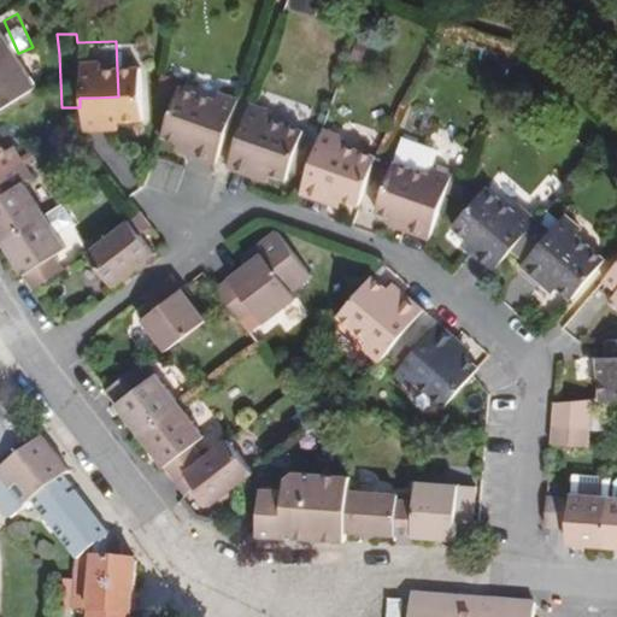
[(335,47),(323,42),(317,58),(329,62),(335,47)]
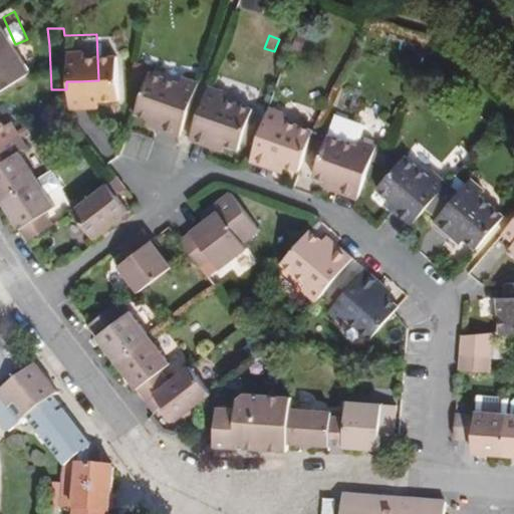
[(162,64),(132,53),(117,93),(132,98),(143,101),(142,109),(163,116),(182,63),(164,57),(162,64)]
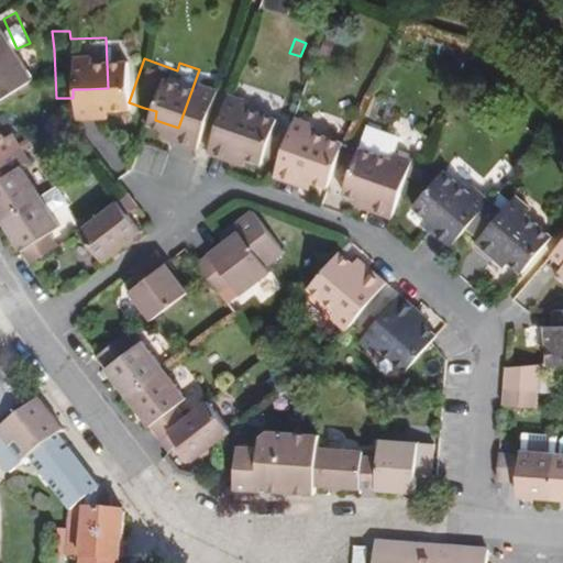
[(258,99),(206,80),(188,131),(220,142),(222,135),(243,141),(245,134),(249,124),(257,127),(265,106),(257,101),(258,99)]
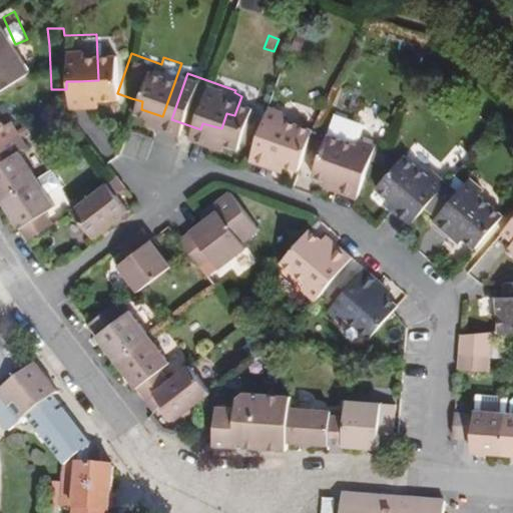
[(296,113),(297,109),(267,99),(269,92),(251,86),(232,141),(253,148),(257,141),(266,145),(283,150),(291,128),(296,113)]
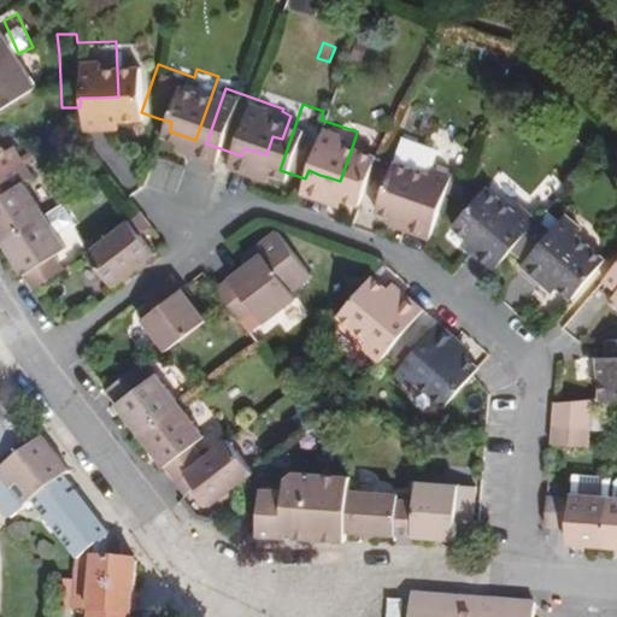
[(413,213),(434,150),(412,141),(416,125),(394,117),(395,113),(382,110),(359,187),(377,193),(391,197),(389,205),(413,213)]
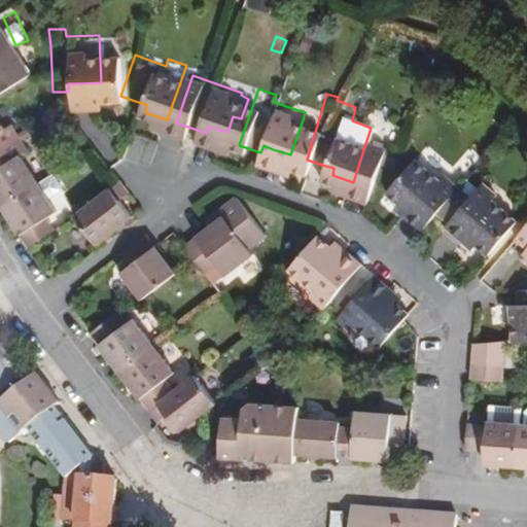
[(134,109),(145,112),(146,104),(135,101),(134,109)]
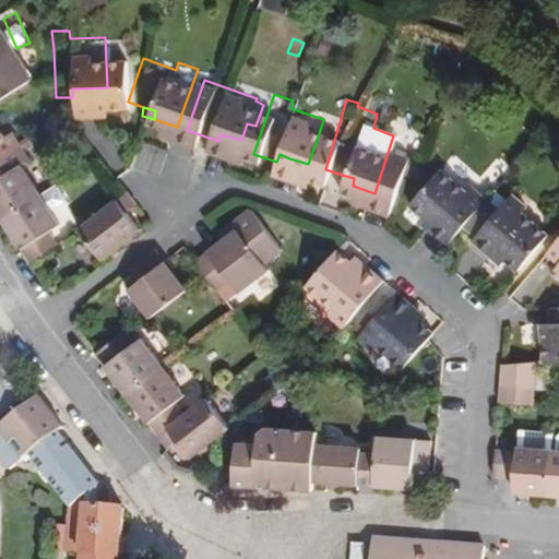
[(252,137),(256,126),(247,123),(244,133),(252,137)]
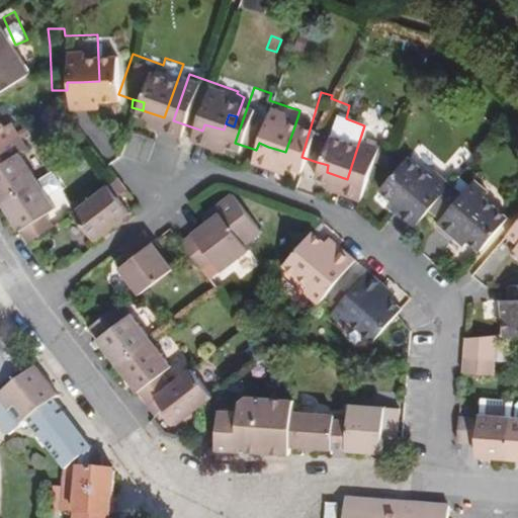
[(310,117),(298,114),(293,130),(306,134),(310,117)]
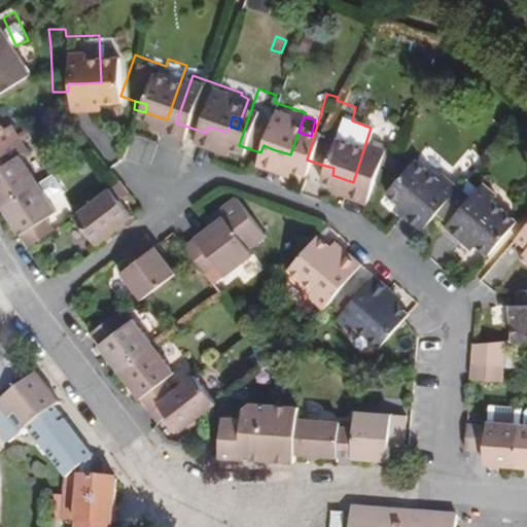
[(0,172),(19,161),(1,132),(5,128),(0,119),(0,172)]
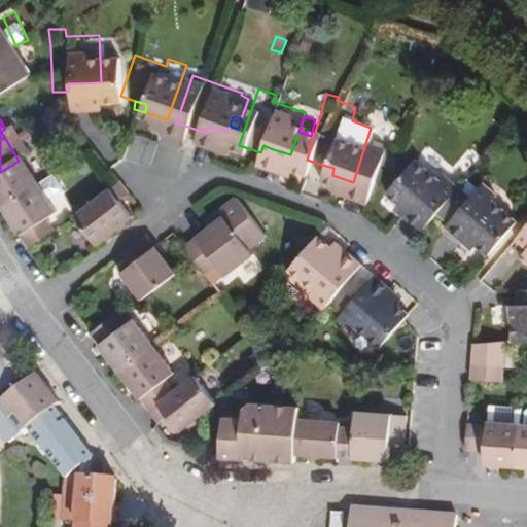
[(383,136),(374,134),(370,150),(378,152),(383,136)]
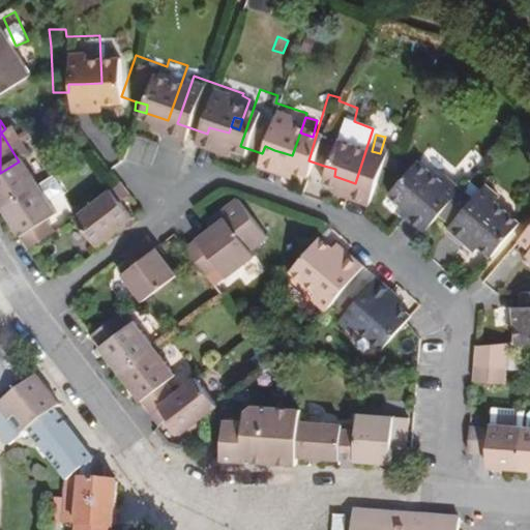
[(437,156),(432,160),(407,141),(379,171),(391,182),(402,190),(396,197),(413,213),(430,193),(441,203),(437,207),(455,224),(461,218),(469,227),(479,236),(508,202),(486,181),(489,176),(476,165),(463,179),(450,167),(437,156)]
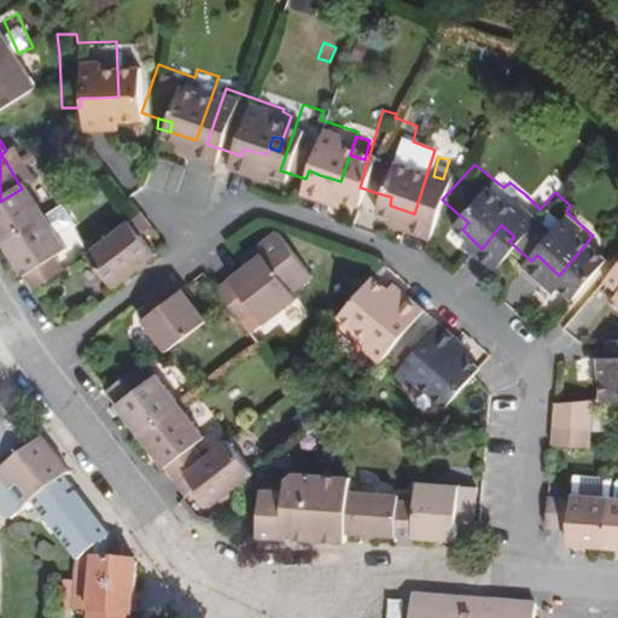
[(316,182),(320,175),(309,170),(305,179),(316,182)]
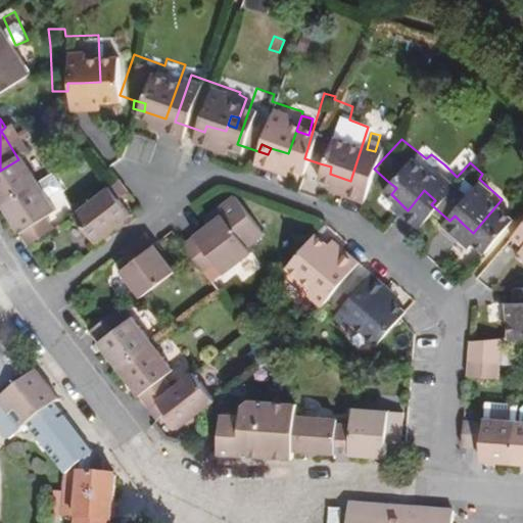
[(18,159),(0,171),(0,210),(8,224),(33,207),(28,196),(36,189),(18,159)]
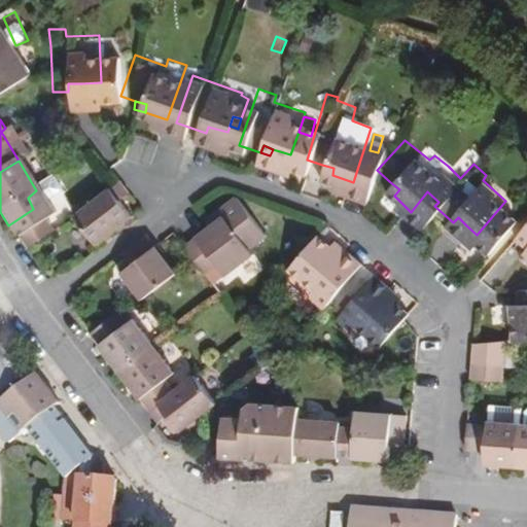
[(99,178),(107,171),(99,161),(54,197),(72,222),(109,194),(99,178)]
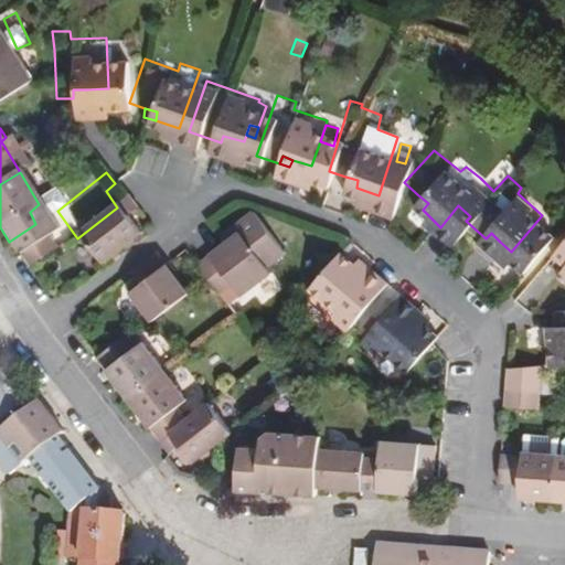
[(358,180),(345,177),(343,184),(356,188),(358,180)]
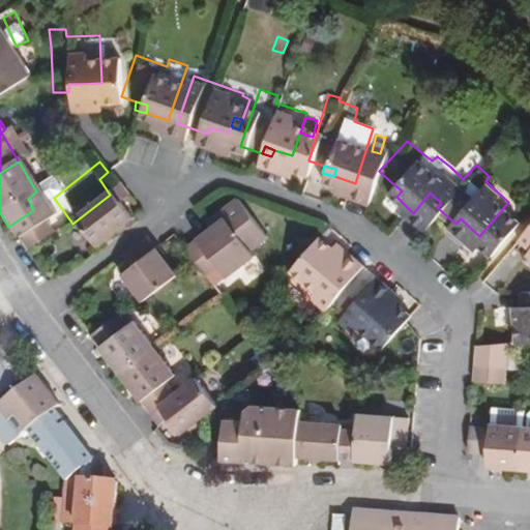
[(402,190),(391,182),(386,189),(396,197),(402,190)]
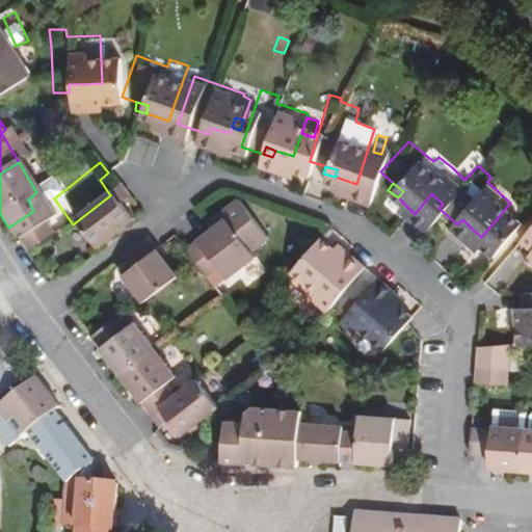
[(192,247),(213,273),(227,265),(234,275),(257,259),(255,253),(271,240),(245,201),(212,221),(217,230),(192,247)]
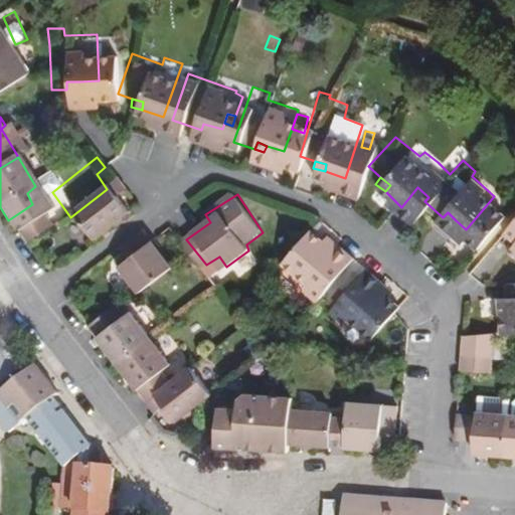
[(289,273),(301,283),(340,237),(325,225),(321,229),(312,223),(296,209),(267,243),(294,267),(289,273)]
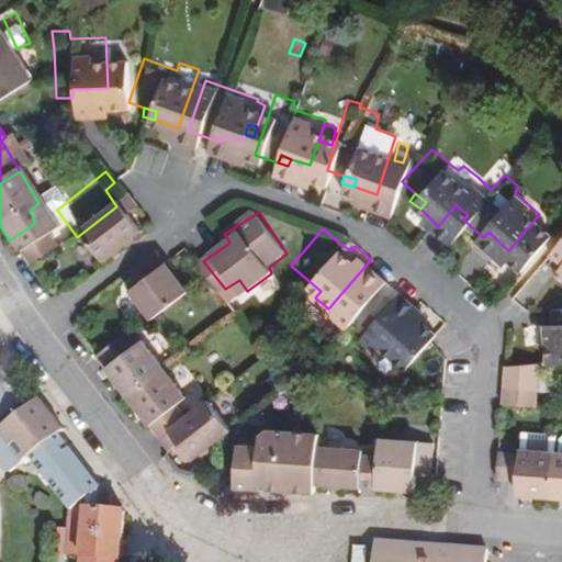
[(489,232),(483,237),(492,246),(497,240),(489,232)]
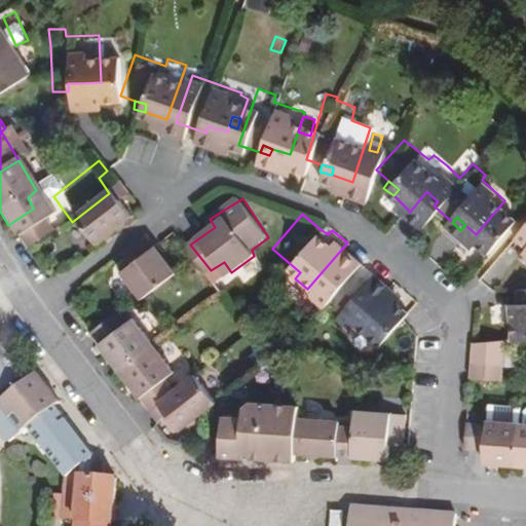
[(328,234),(332,230),(324,223),(318,228),(328,234)]
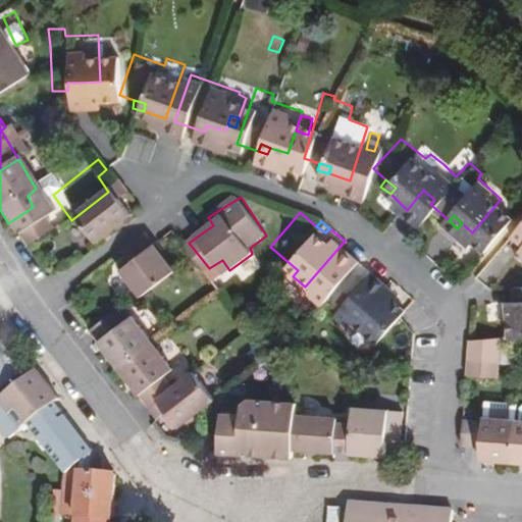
[(521,226),(513,238),(521,244),(521,226)]
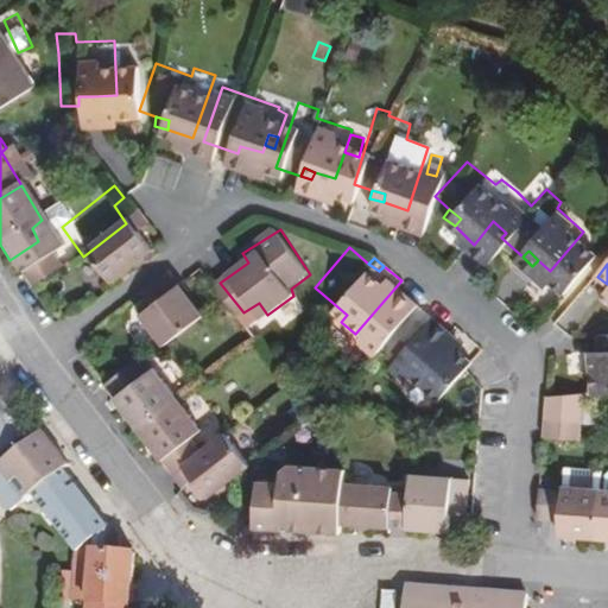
[(171,267),(140,292),(145,301),(151,309),(143,316),(165,344),(206,314),(181,282),(171,267)]
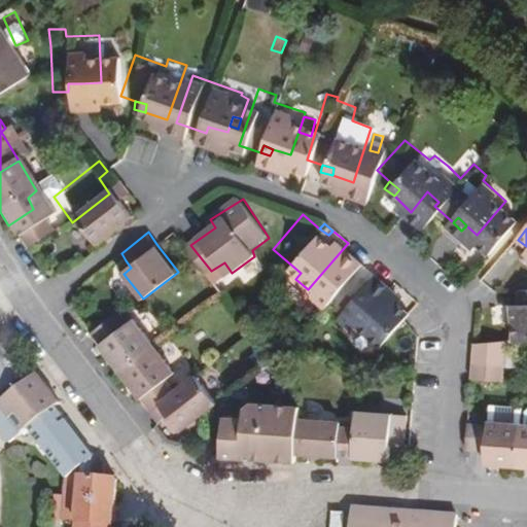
[(365,329),(388,304),(395,293),(382,282),(375,278),(381,270),(363,255),(322,302),(337,313),(341,309),(365,329)]
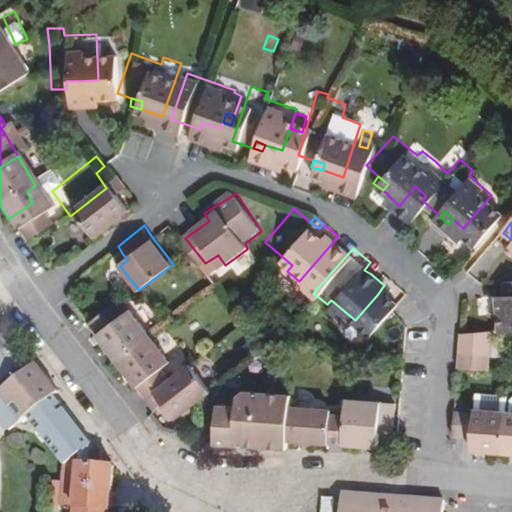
[(377,269),(370,262),(364,270),(371,274),(377,269)]
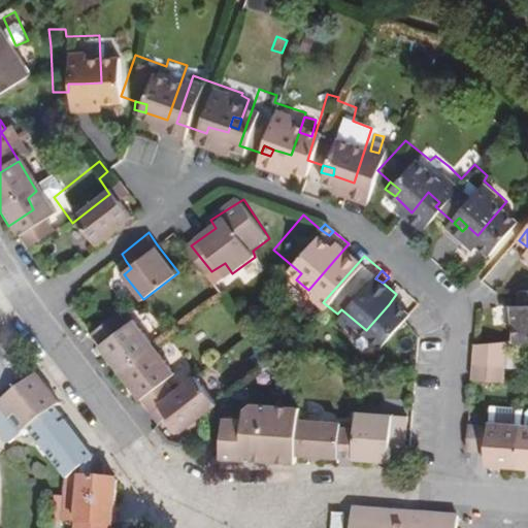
[(508,302),(509,340),(527,338),(527,288),(523,289),(522,302),(508,302)]
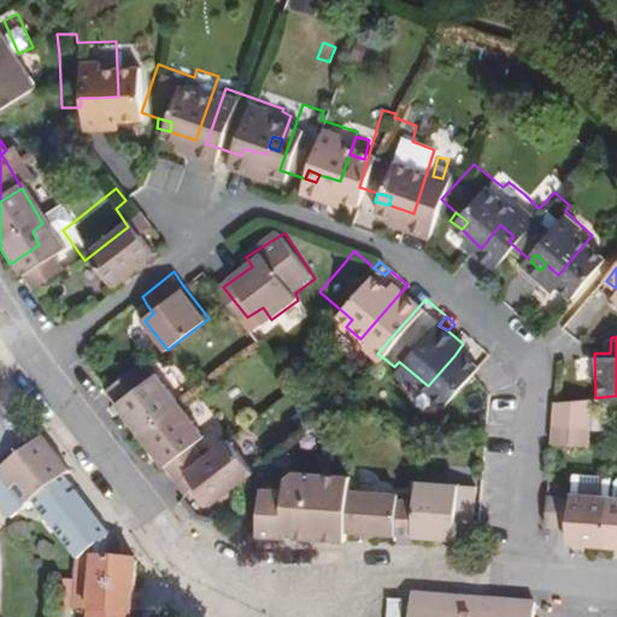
[(125,341),(116,350),(122,358),(134,350),(125,341)]
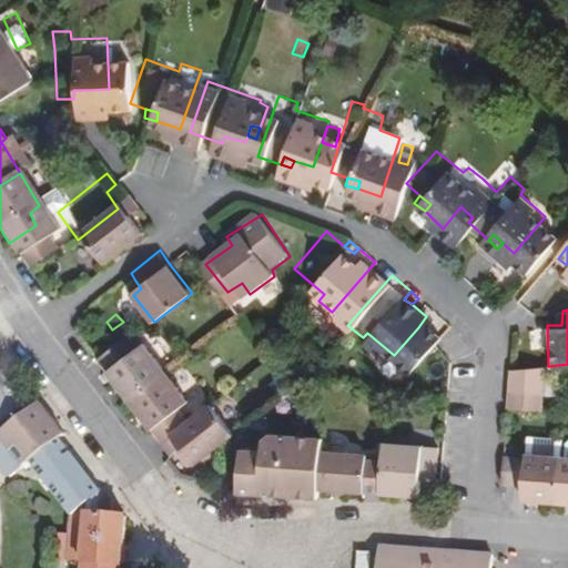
[(74,337),(152,434),(160,427),(173,444),(204,421),(215,413),(192,384),(184,389),(169,401),(163,394),(159,388),(169,381),(123,322),(112,330),(107,322),(102,316),(74,337)]
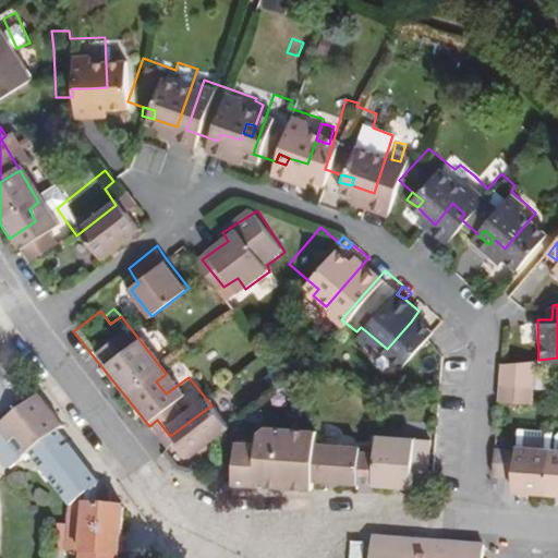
[(0,453),(9,469),(32,457),(67,509),(62,516),(63,557),(71,557),(113,557),(116,513),(60,436),(65,434),(60,425),(57,416),(47,398),(36,403),(0,336),(0,341),(3,348),(0,349),(0,453)]
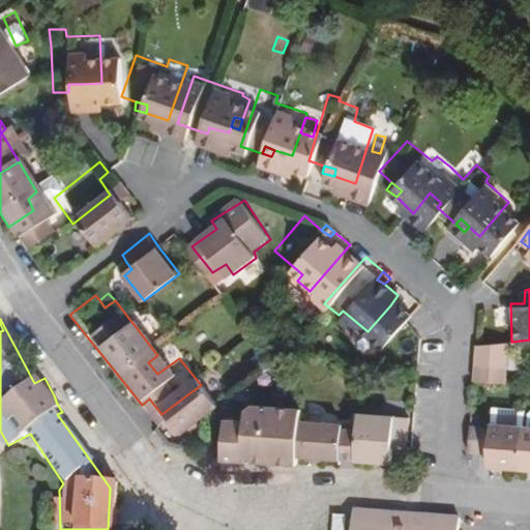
[(507,351),(508,343),(475,343),(474,364),(473,380),(503,381),(505,366),(507,351)]
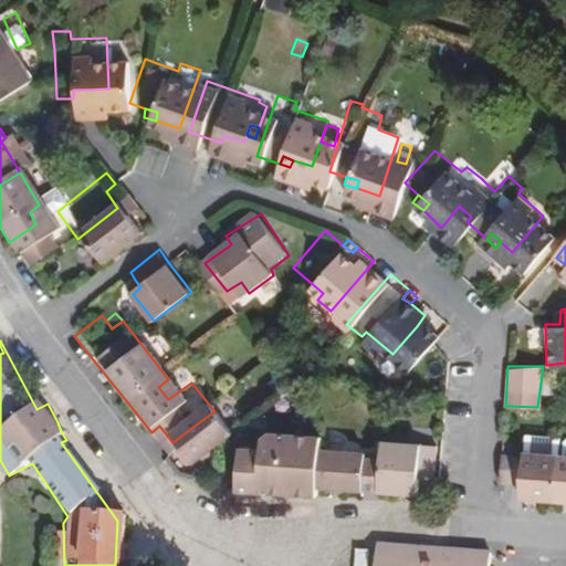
[(163,392),(168,399),(184,388),(178,380),(163,392)]
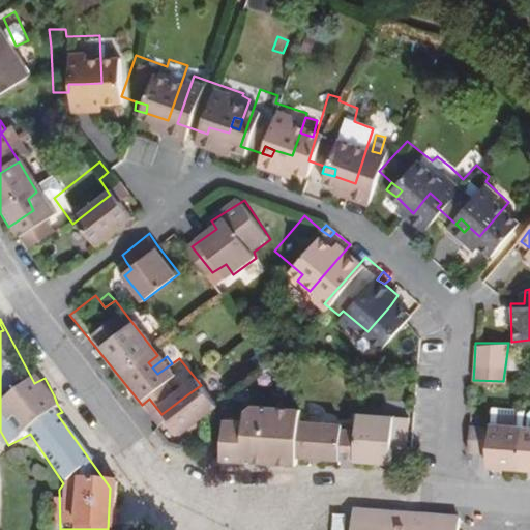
[(519,390),(481,388),(481,407),(479,450),(529,454),(529,411),(518,411),(518,398),(519,390)]
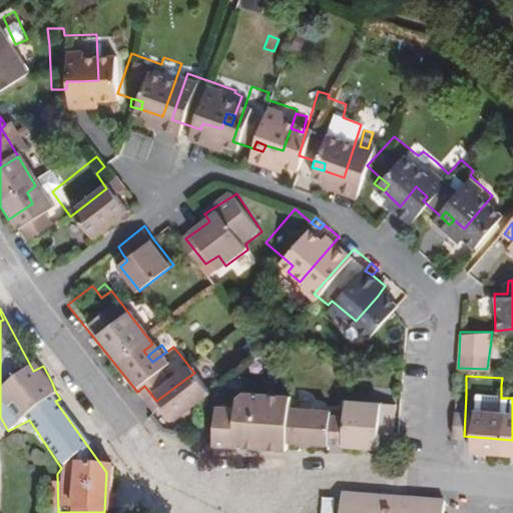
[(276,433),(276,426),(330,429),(367,431),(368,415),(382,416),(384,385),(333,381),(332,398),(321,397),(319,393),(277,391),(277,378),(267,378),(227,377),(221,380),(220,388),(203,388),(202,429),(276,433)]
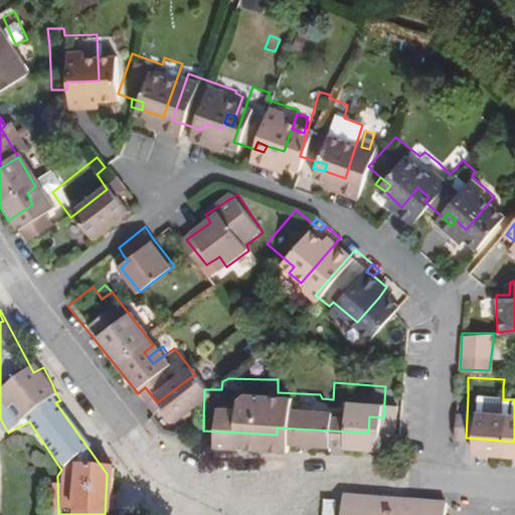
[(503,399),(514,399),(514,386),(503,386),(503,399)]
